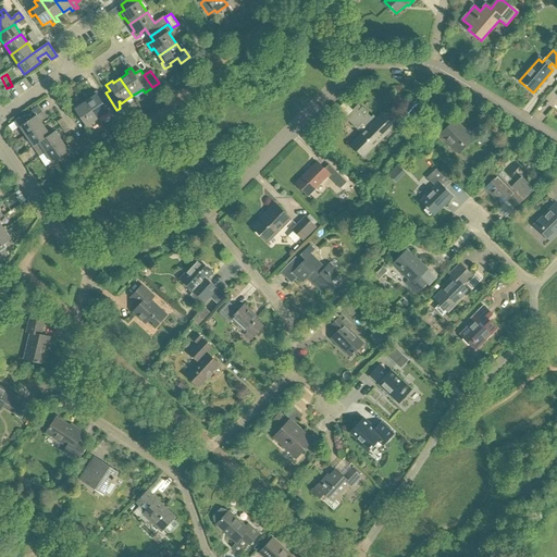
[(93,97),(85,101),(97,120),(108,112),(107,110),(110,108),(112,111),(116,110),(106,93),(100,97),(97,90),(90,95),(93,97)]
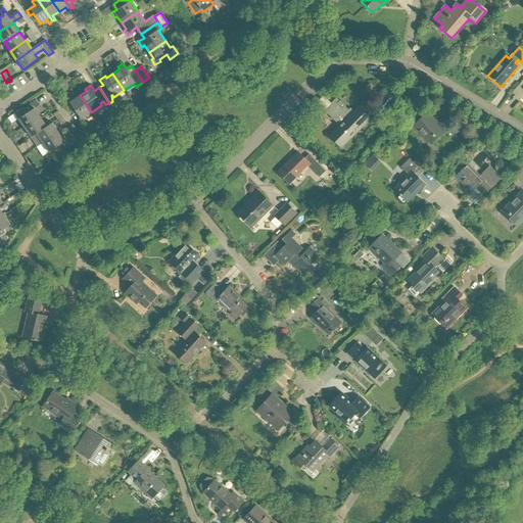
[(91,112),(80,95),(74,100),(73,98),(67,101),(70,107),(73,106),(82,119),(91,112)]
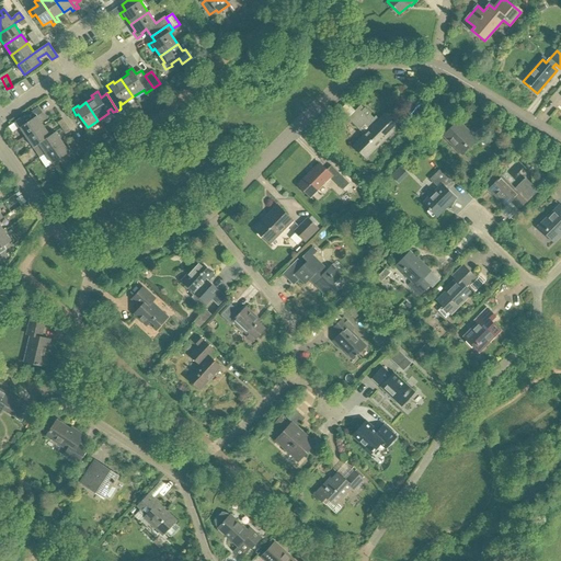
[(15,122),(26,138),(44,127),(37,117),(43,113),(38,107),(26,116),(25,114),(15,122)]
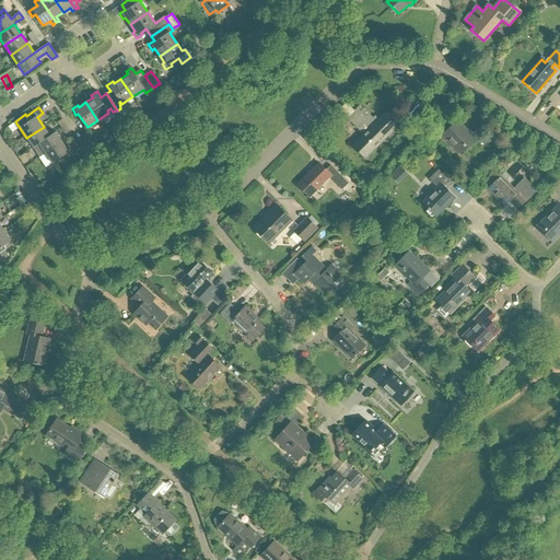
[(369,114),(370,113),(364,107),(358,115),(354,112),(347,119),(363,136),(354,144),(365,156),(386,136),(389,139),(397,131),(395,129),(397,127),(384,114),(378,119),(375,116),(373,118),(369,114)]
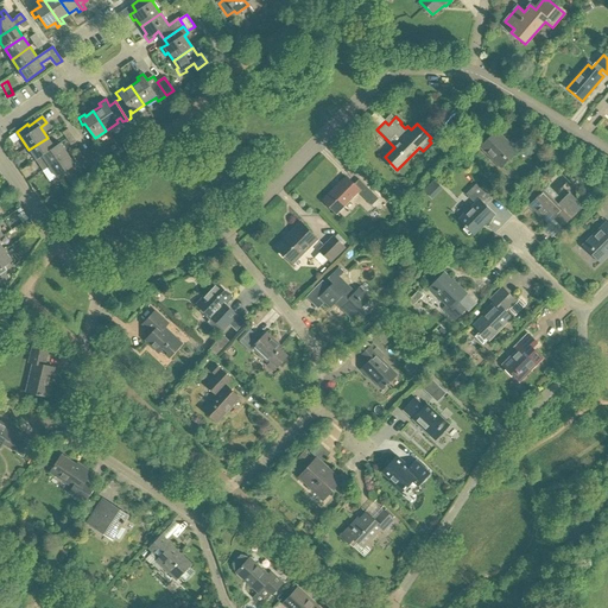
[(474,143),(492,159),(493,157),(502,166),(517,151),(496,131),(487,140),(482,134),(474,143)]
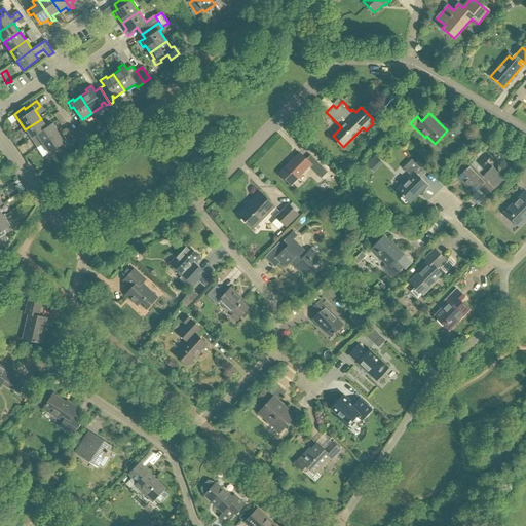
[(25,129),(32,139),(36,136),(36,135),(47,127),(41,119),(25,129)]
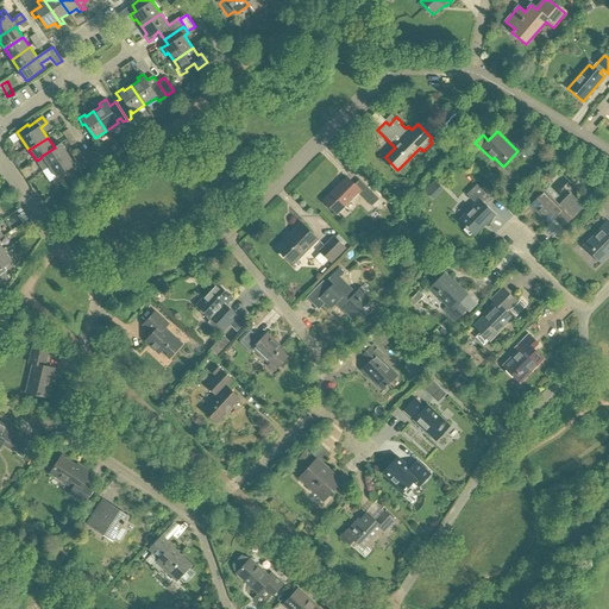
[(96,143),(89,148),(99,162),(106,157),(96,143)]
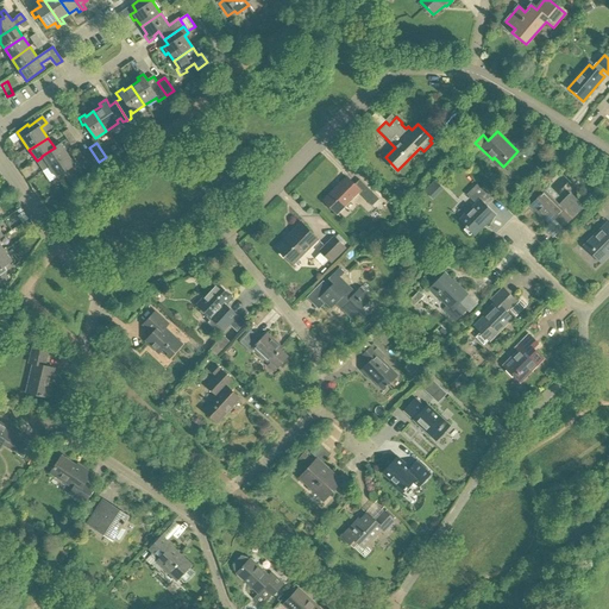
[(43,171),(49,167),(68,155),(61,144),(55,148),(42,156),(42,157),(37,161),(43,171)]
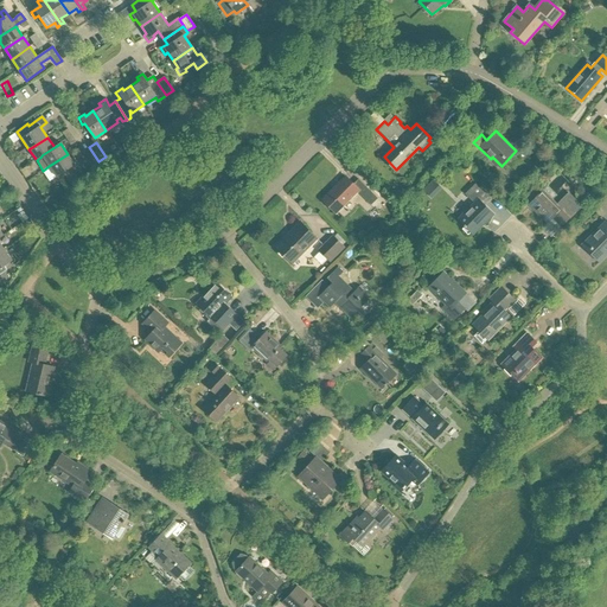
[(428,149),(432,153),(438,148),(433,144),(428,149)]
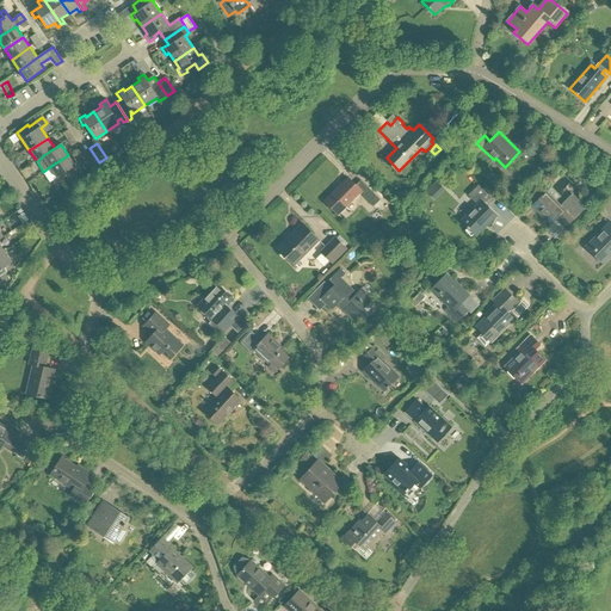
[(99,162),(90,148),(84,153),(97,172),(103,167),(99,162)]
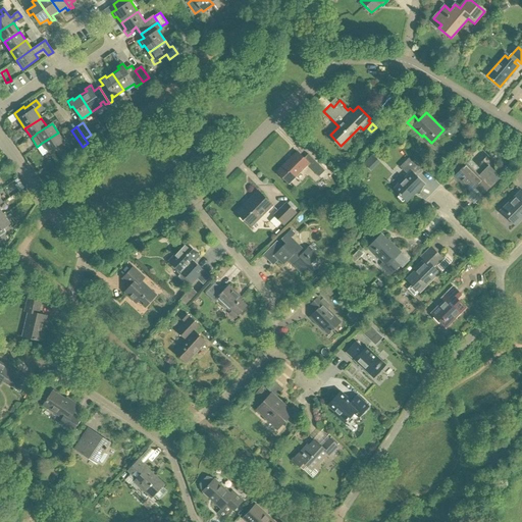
[(58,133),(42,143),(49,153),(60,145),(61,147),(67,142),(63,136),(61,138),(58,133)]
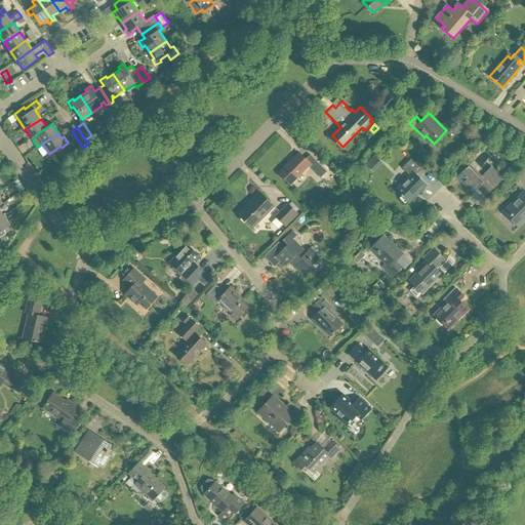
[(279,173),(290,185),(311,165),(298,153),(279,173)]
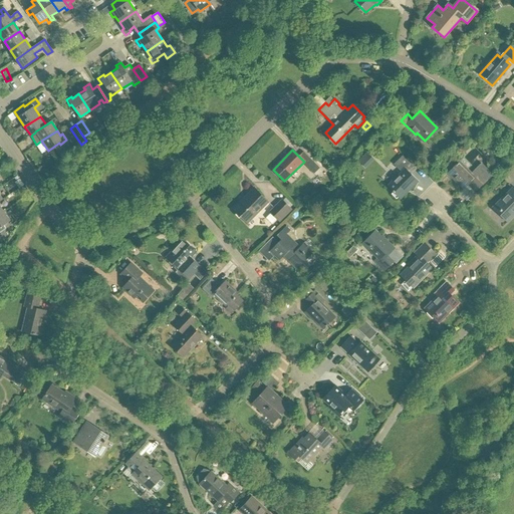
[(394,165),(401,172),(387,186),(401,200),(418,182),(411,175),(416,169),(403,156),(394,165)]
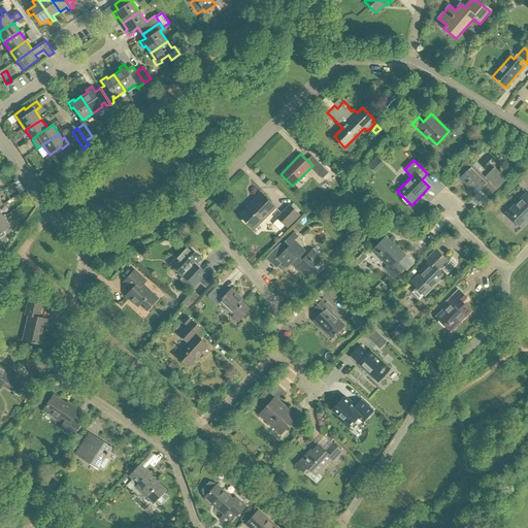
[(312,169),(323,179),(329,173),(319,163),(312,169)]
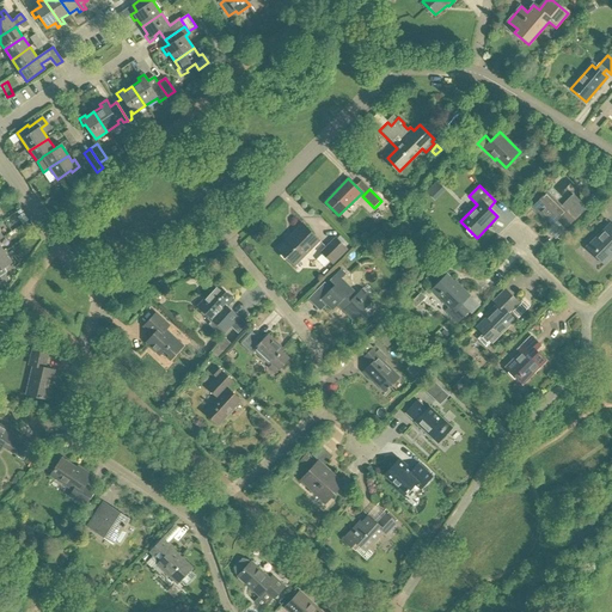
[(557,220),(565,228),(586,208),(573,196),(562,208),(548,193),(533,207),(551,226),(557,220)]
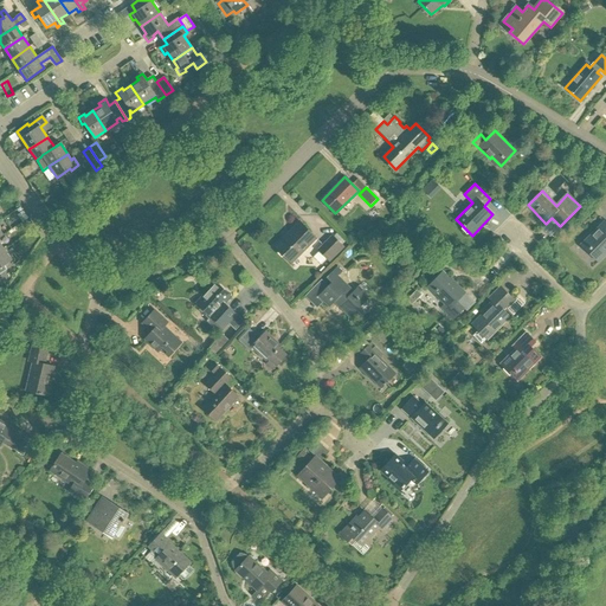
[(275,246),(290,263),(303,251),(304,251),(316,239),(300,221),(275,246)]
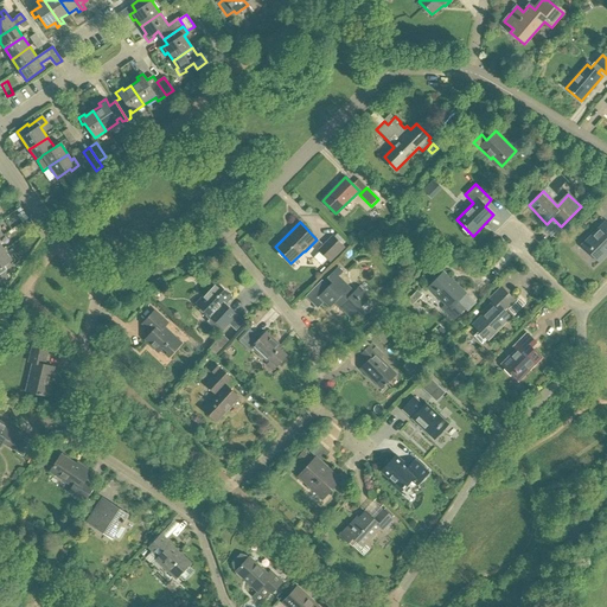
[(606,224),(605,223),(582,246),(599,263),(606,254),(606,224)]
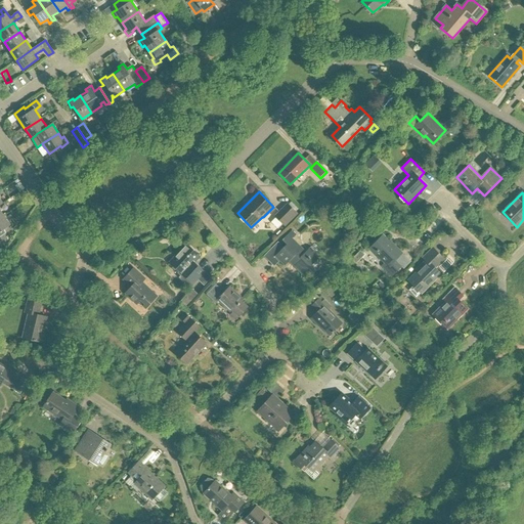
[(275,217),(285,226),(297,214),(288,205),(275,217)]
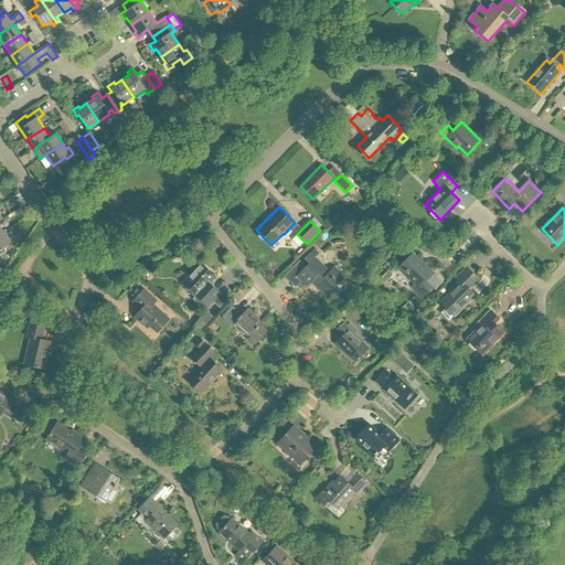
[(4,233),(0,235),(0,251),(11,243),(4,233)]
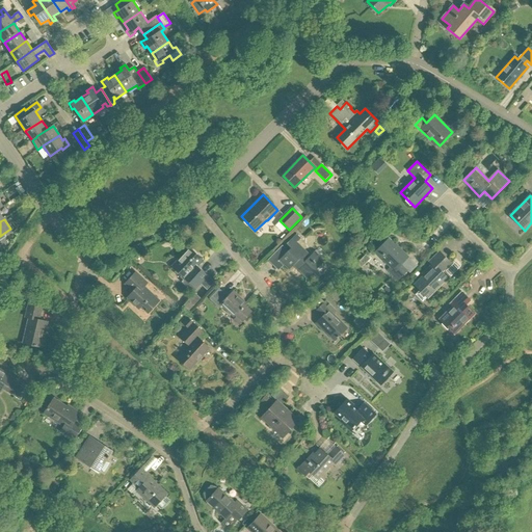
[(289,269),(288,270),(288,271),(294,265),(298,268),(297,269),(307,278),(323,262),(314,253),(309,258),(304,255),(307,253),(306,253),(296,243),(298,242),(297,242),(300,239),(295,235),(286,244),(291,248),(278,261),(278,262),(280,261),(289,269)]
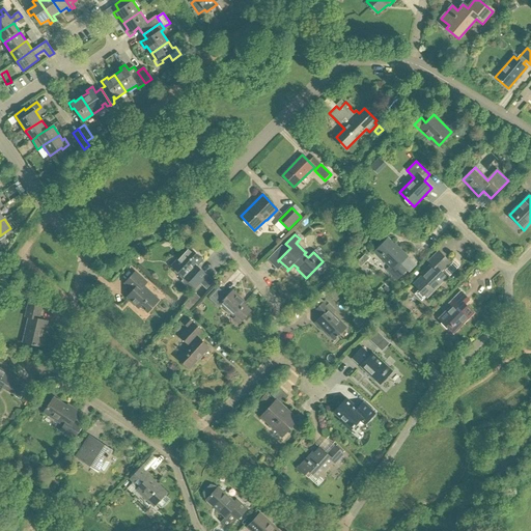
[(389,268),(386,270),(396,281),(407,271),(400,264),(408,257),(398,247),(397,248),(388,238),(373,252),(389,268)]
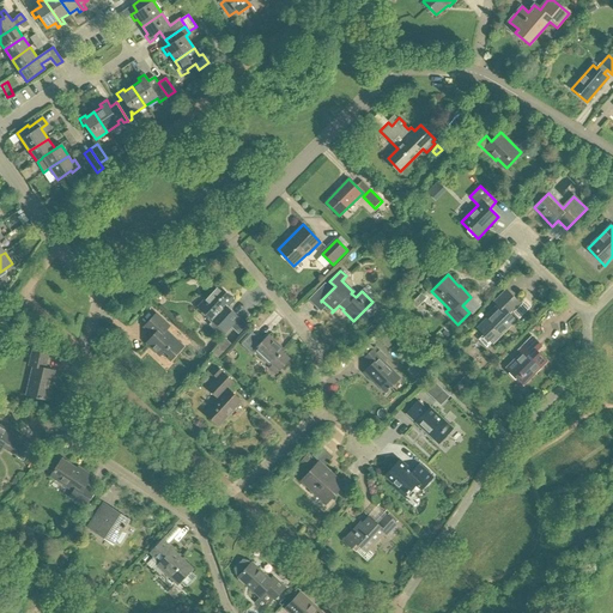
[(205,315),(204,317),(211,325),(213,322),(225,333),(240,319),(226,307),(234,299),(219,285),(198,308),(205,315)]
